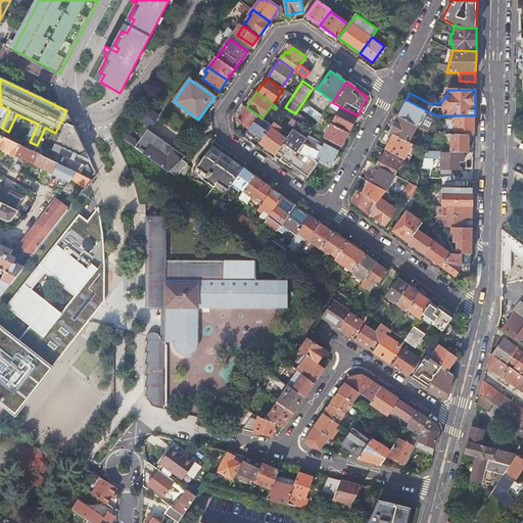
[(436,133),(436,115),(407,100),(398,115),(417,126),(431,133),(436,133)]
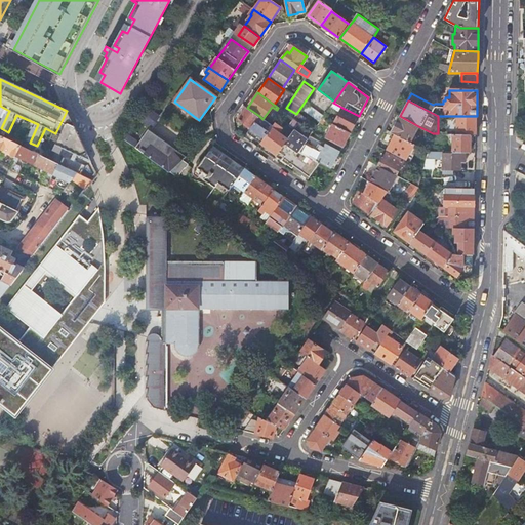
[(259,116),(247,108),(240,118),(252,126),(259,116)]
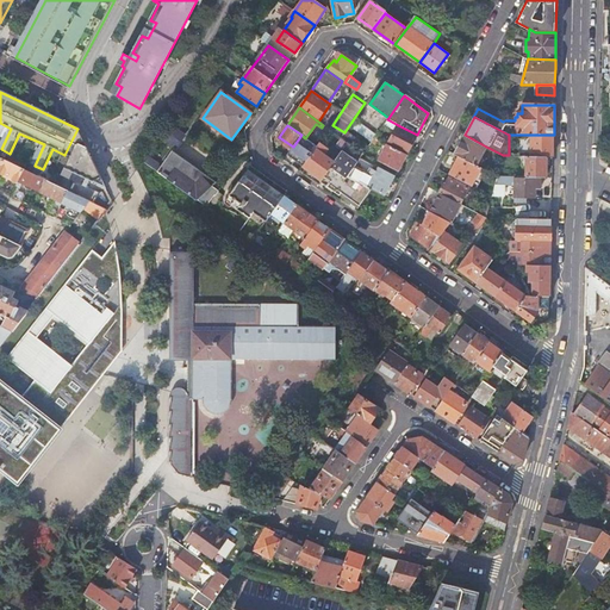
[(417,135),(398,125),(387,145),(406,155),(417,135)]
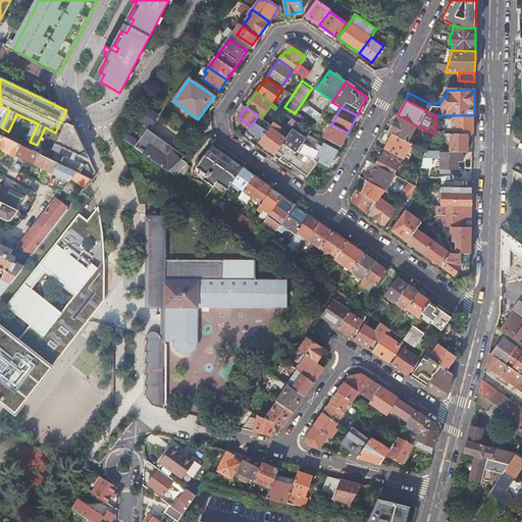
[(71,121),(66,110),(55,133),(61,135),(67,123),(71,121)]
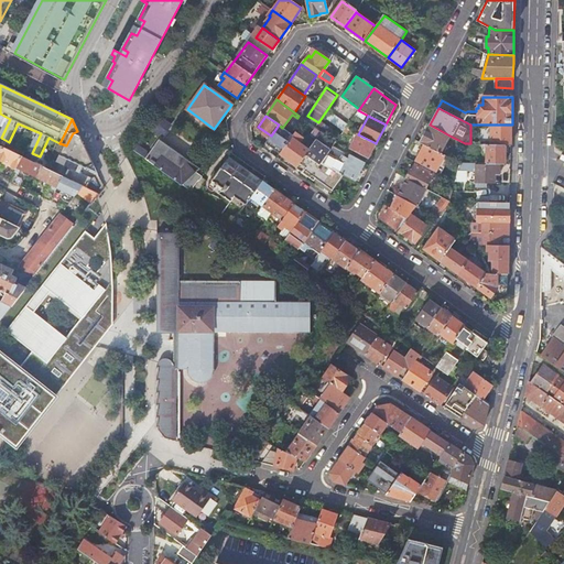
[(169,127),(159,119),(152,127),(162,136),(169,127)]
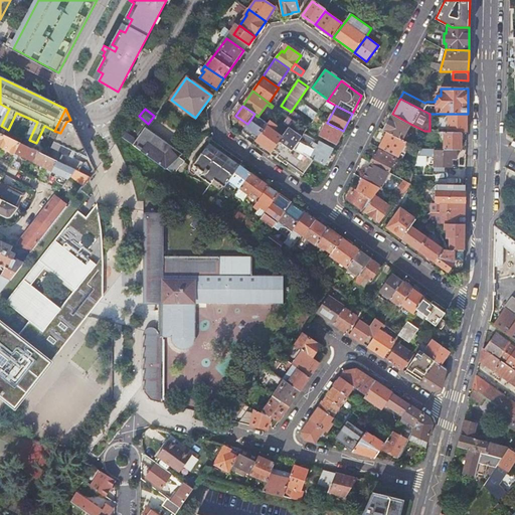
[(294,121),(301,126),(307,129),(311,124),(294,111),(289,117),(294,121)]
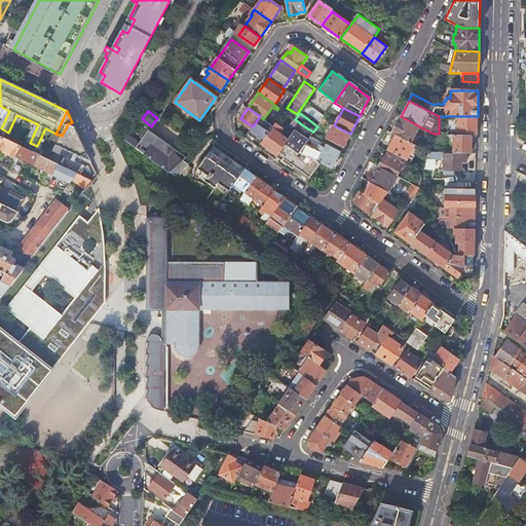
[(263,119),(260,116),(253,126),(248,133),(261,143),(269,132),(262,126),(265,120),(263,119)]
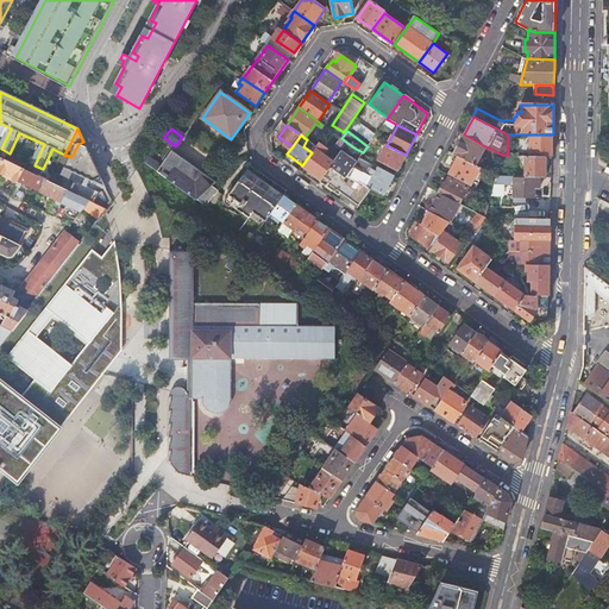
[(485,146),(464,135),(454,154),(458,156),(476,164),(485,146)]
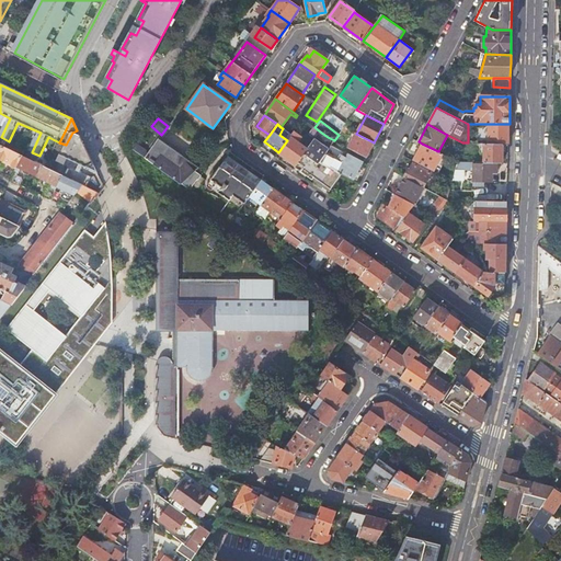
[(508,144),(510,124),(489,124),(489,130),(485,130),(485,133),(489,133),(489,144),(503,144),(508,144)]
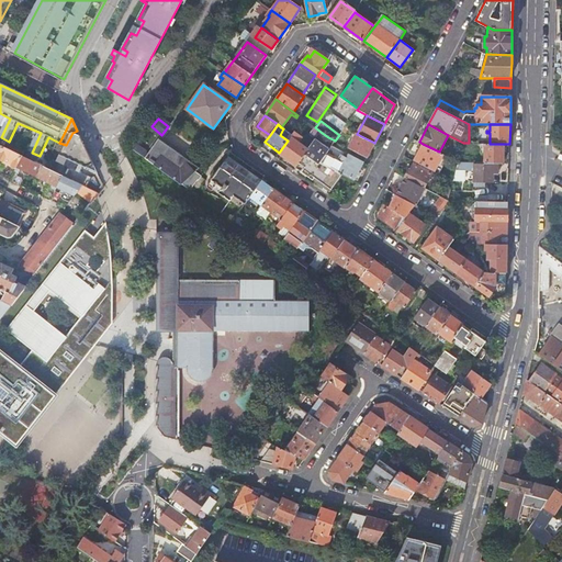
[(315,127),(314,127),(310,134),(316,138),(321,132),(315,127)]
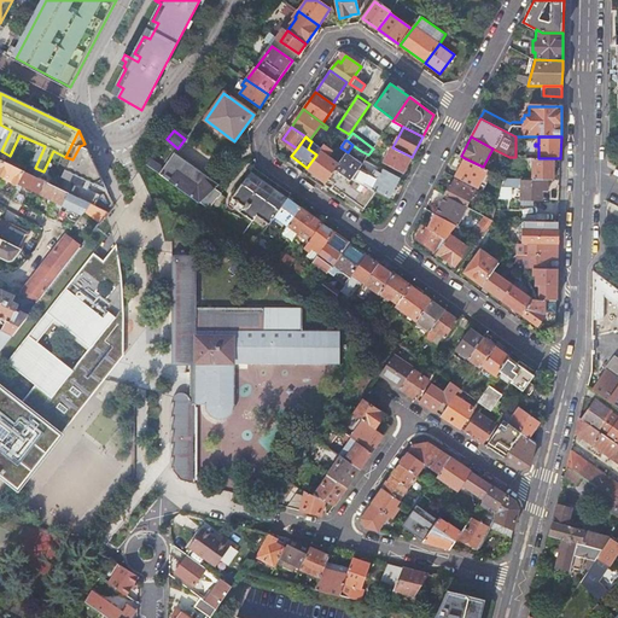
[(324,144),(316,155),(307,168),(326,181),(338,164),(327,157),(332,150),(324,144)]
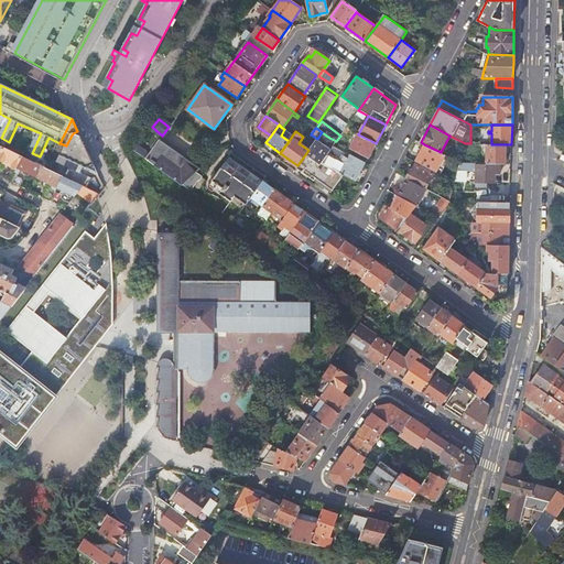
[(329,138),(322,132),(317,139),(308,150),(297,165),(333,191),(344,175),(340,173),(321,163),(329,150),(324,145),(329,138)]
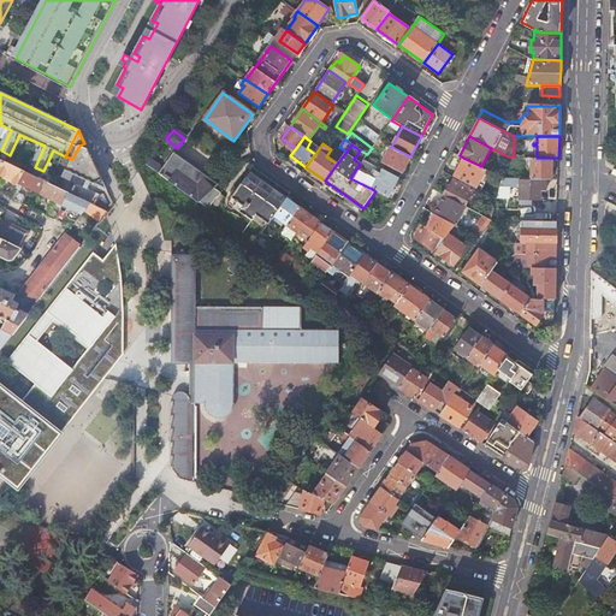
[(80,146),(72,159),(67,171),(96,185),(102,182),(87,149),(80,146)]
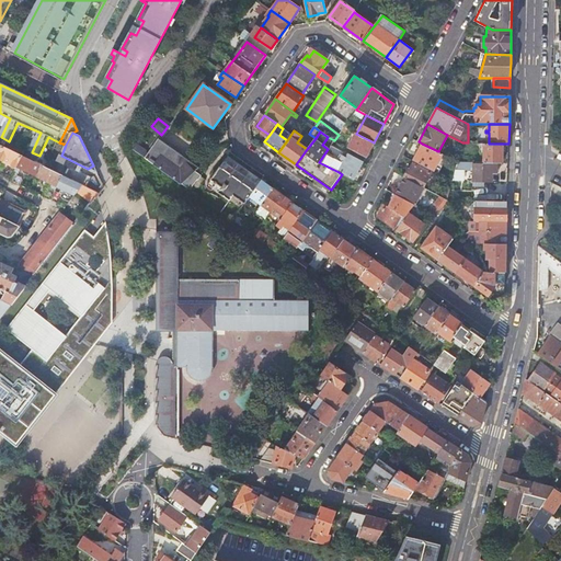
[(374,142),(356,134),(348,148),(351,149),(350,152),(348,151),(347,153),(364,161),(374,142)]
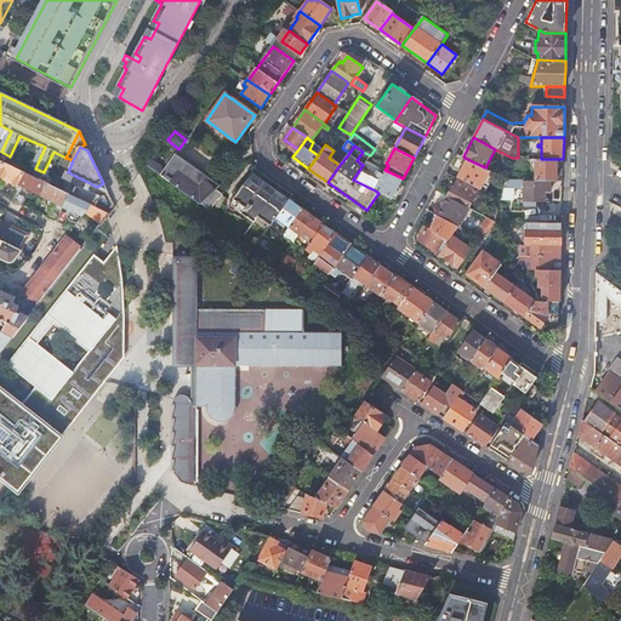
[(221,186),(176,154),(161,175),(201,204),(217,191),(221,186)]
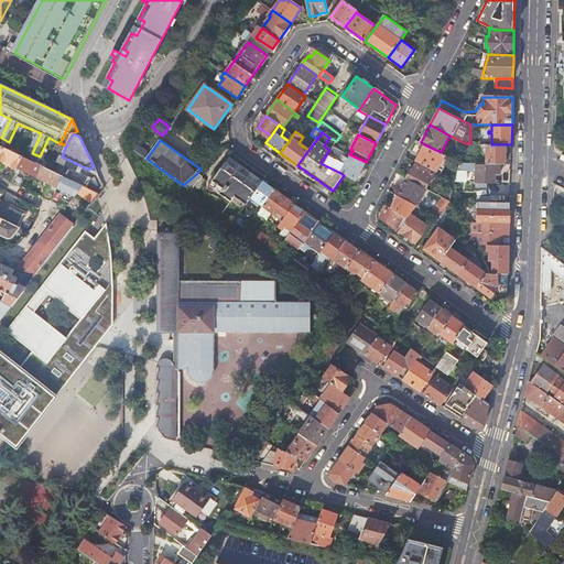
[(441,152),(424,144),(416,161),(436,172),(445,154),(441,152)]
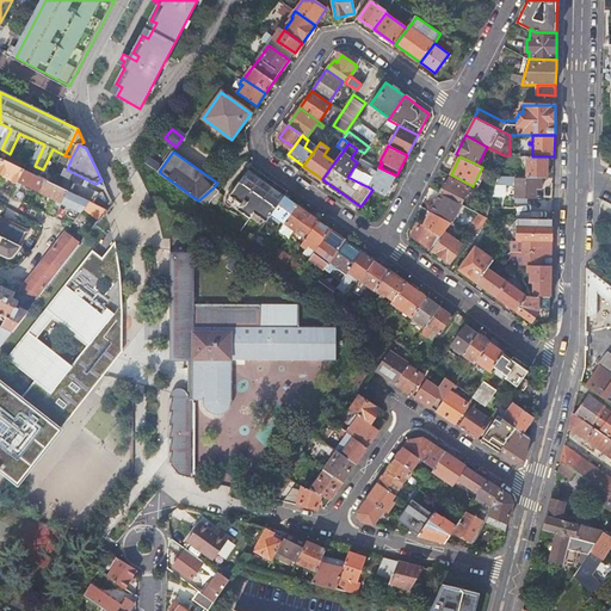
[(532,156),(528,156),(528,177),(547,178),(548,164),(550,164),(550,159),(548,159),(548,156),(532,156)]
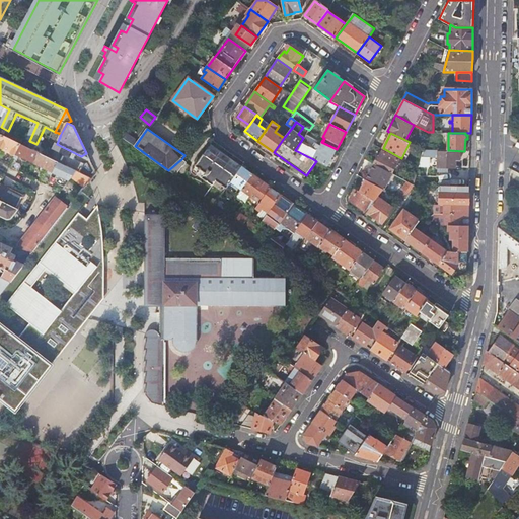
[(135,141),(126,134),(123,137),(133,144),(135,141)]
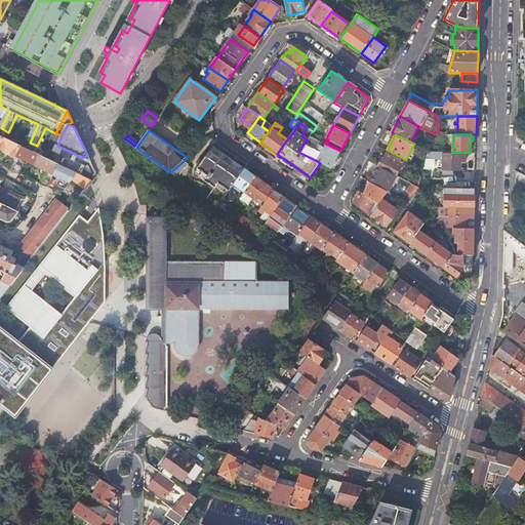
[(318,147),(321,142),(311,135),(308,142),(318,147)]
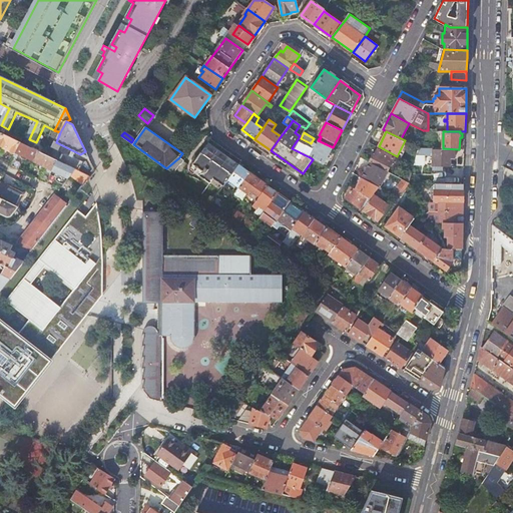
[(0,145),(15,152),(15,151),(20,142),(1,133),(0,135),(0,145)]
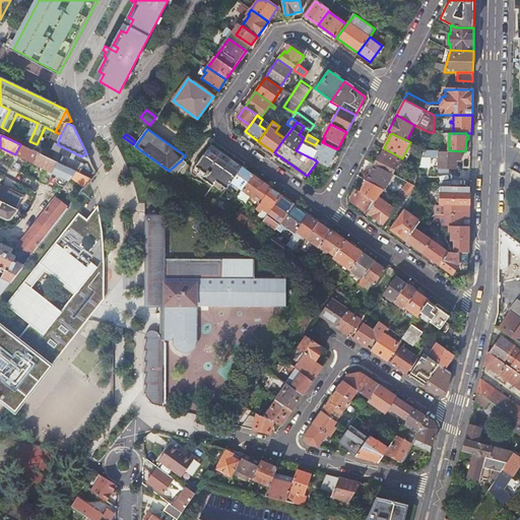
[(337,149),(322,142),(314,159),(317,161),(328,167),(337,149)]
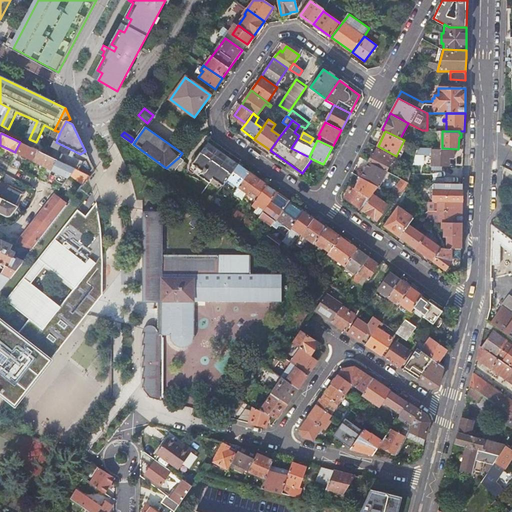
[(33,160),(37,150),(20,142),(15,151),(32,161),(33,160)]
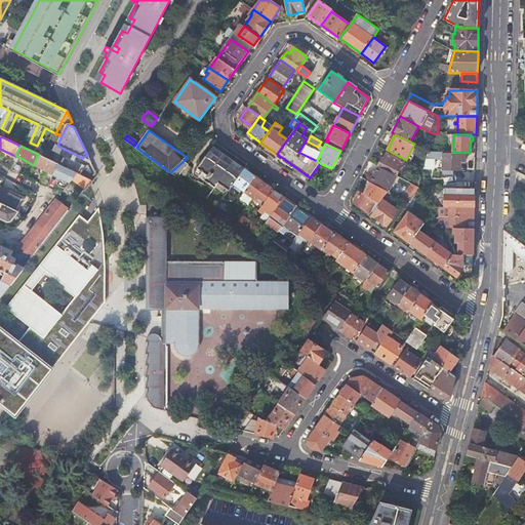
[(198,177),(200,177),(203,172),(208,176),(204,180),(215,189),(220,182),(230,189),(234,184),(244,169),(215,149),(215,148),(213,147),(195,174),(195,175),(198,177)]
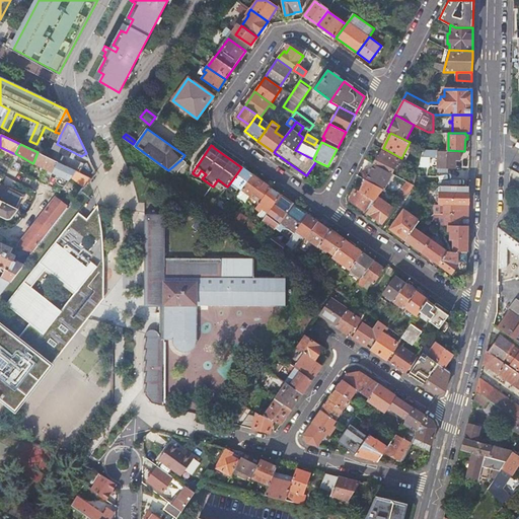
[(398,159),(382,151),(379,156),(378,156),(374,164),(391,172),(398,159)]
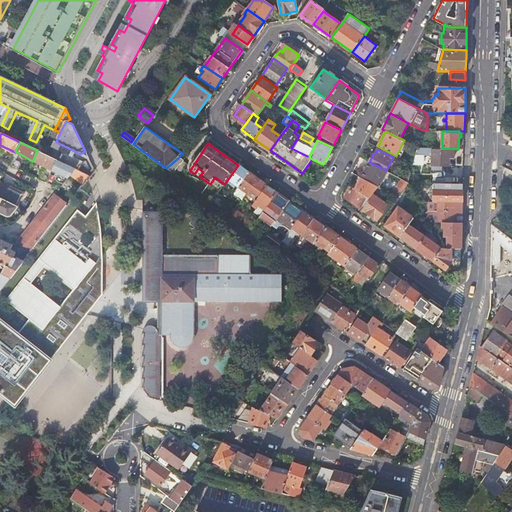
[(454,150),(432,149),(431,165),(450,165),(450,158),(454,158),(454,150)]
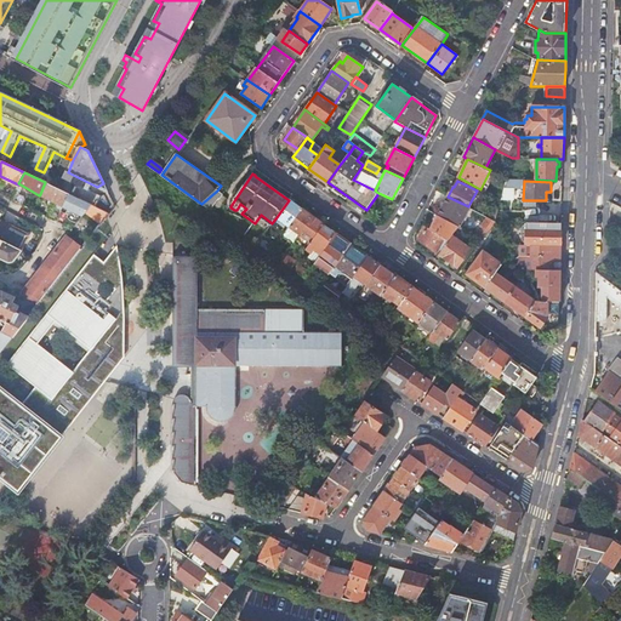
[(61,210),(69,193),(45,182),(40,194),(53,201),(46,217),(55,222),(61,210)]
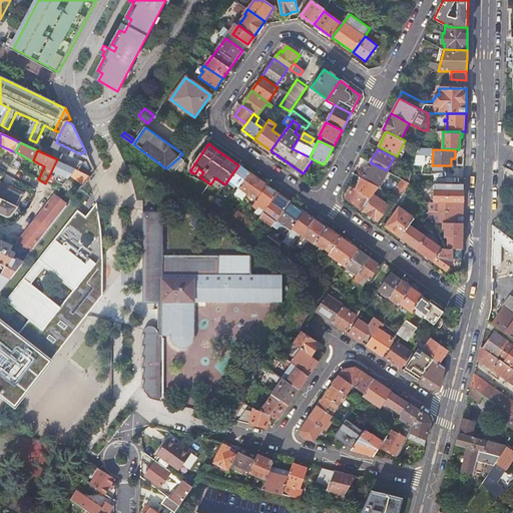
[(184,161),(179,157),(166,168),(173,173),(180,163),(182,164),(184,161)]
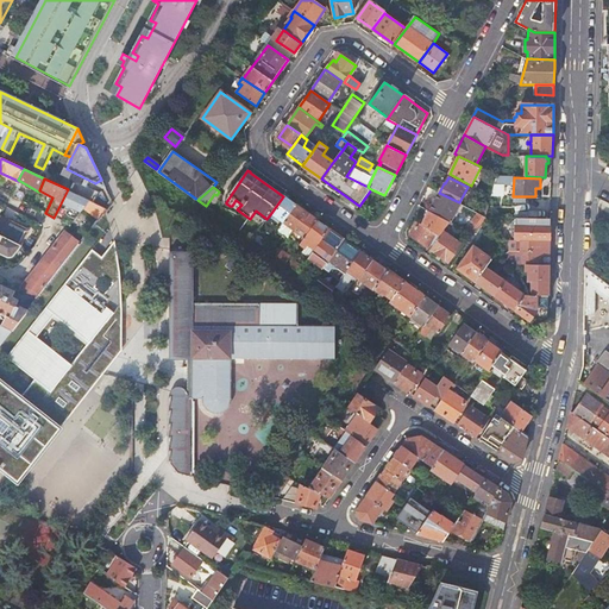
[(68,189),(60,206),(68,209),(67,212),(68,214),(75,219),(83,207),(89,200),(68,189)]
